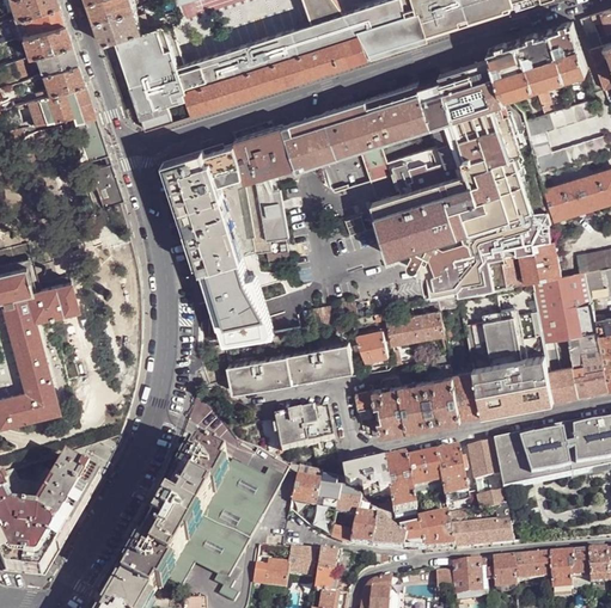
[(10,0),(14,12),(14,14),(17,20),(23,18),(59,6),(56,0),(10,0)]
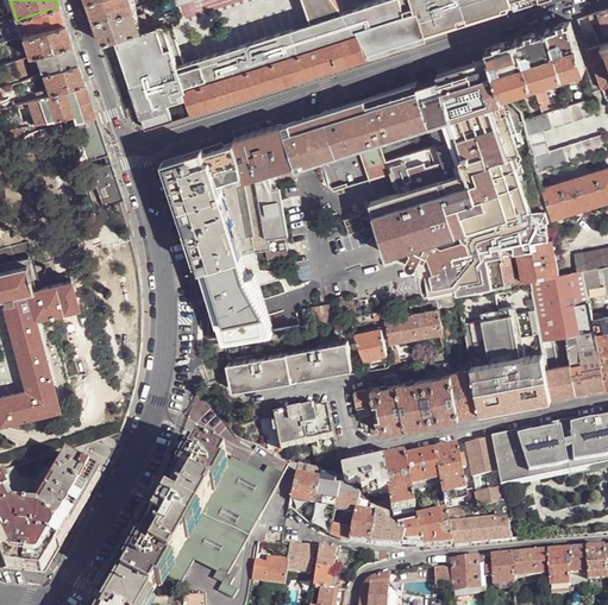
[(95,21),(95,25),(136,12),(131,0),(102,0),(89,5),(93,14),(95,21)]
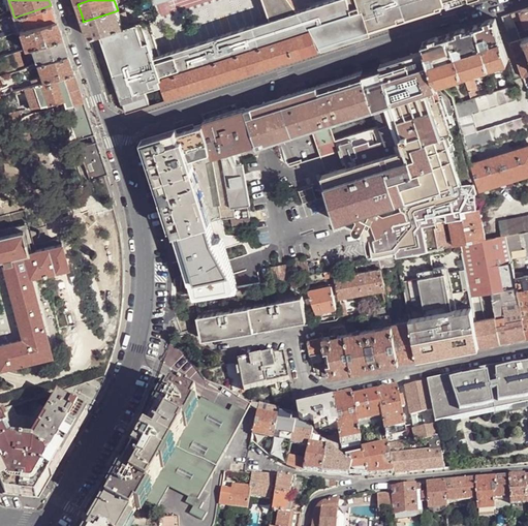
[(159,59),(149,27),(146,27),(143,26),(141,23),(161,88),(166,101),(319,52),(318,50),(322,49),(322,51),(477,0),(336,0),(270,22),(159,59)]
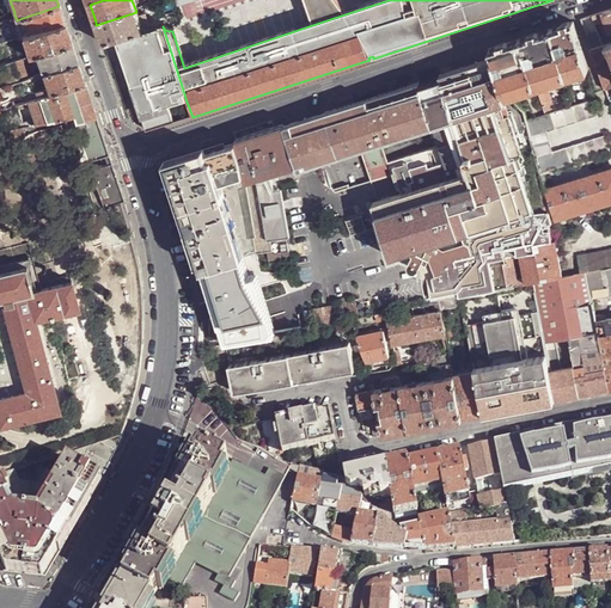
[(172,0),(176,11),(209,0),(172,0)]
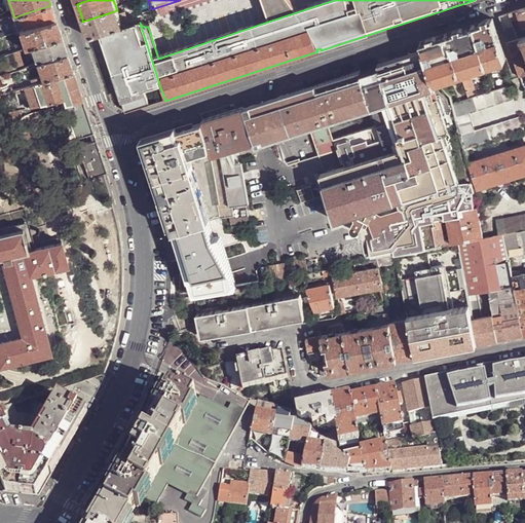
[(260,0),(268,22),(334,0),(330,0),(292,8),(285,0),(260,0)]
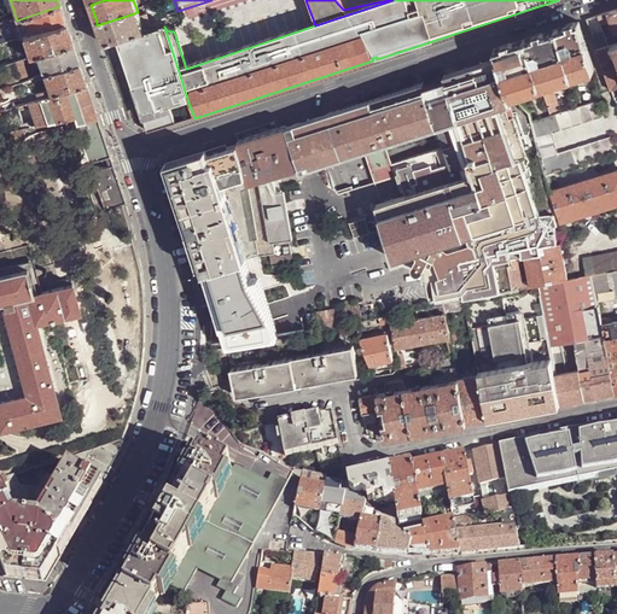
[(6,1),(0,4),(0,6),(1,10),(4,19),(11,16),(6,1)]
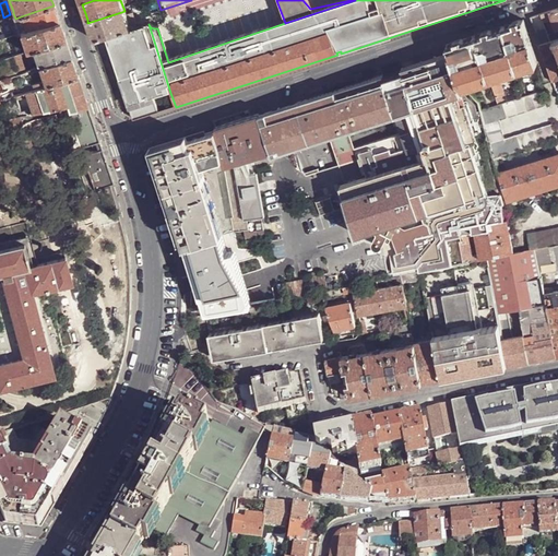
[(54,6),(21,16),(26,35),(60,23),(56,11),(54,6)]
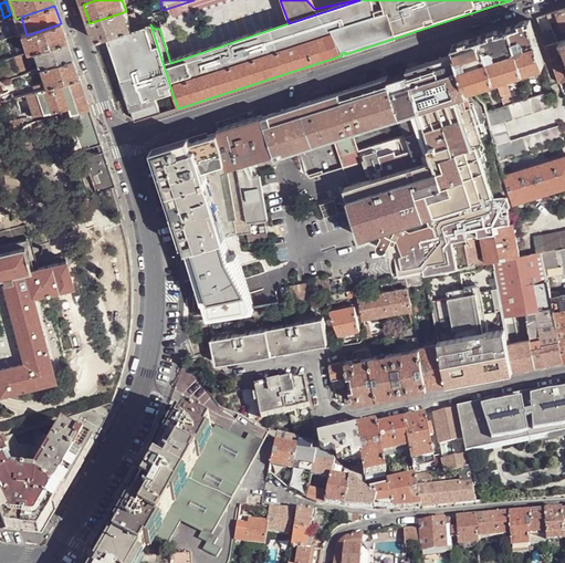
[(93,35),(95,43),(108,39),(133,31),(126,11),(89,23),(93,35)]
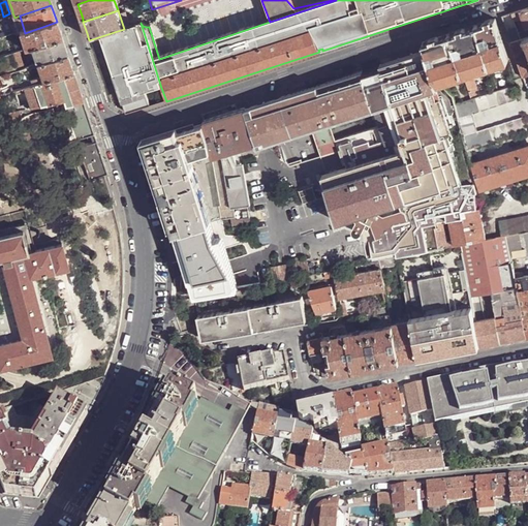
[(525,40),(527,39),(527,10),(521,13),(511,16),(514,21),(518,35),(521,42),(525,40)]
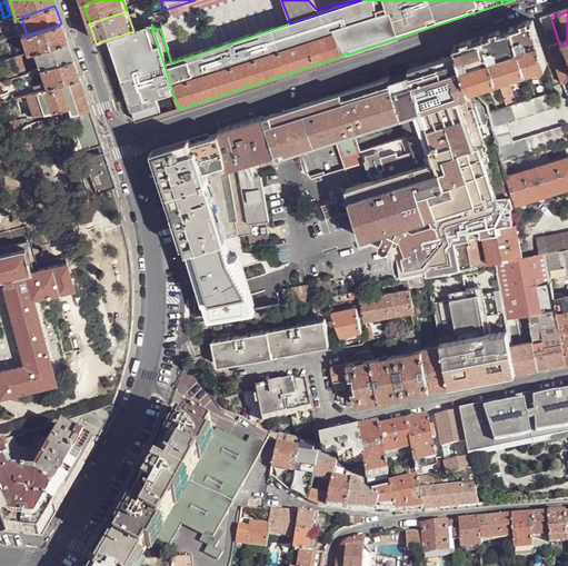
[(16,19),(13,20),(19,39),(21,38),(27,36),(21,17),(16,19)]
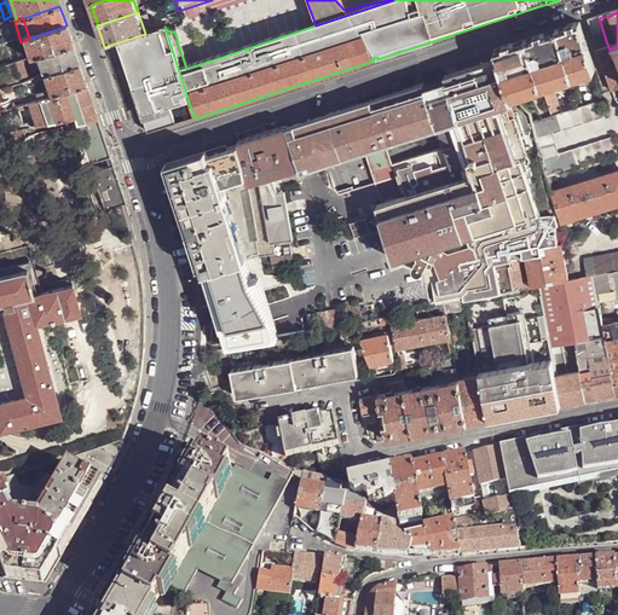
[(15,22),(0,27),(0,34),(3,42),(4,42),(5,47),(13,45),(17,44),(21,42),(15,22)]
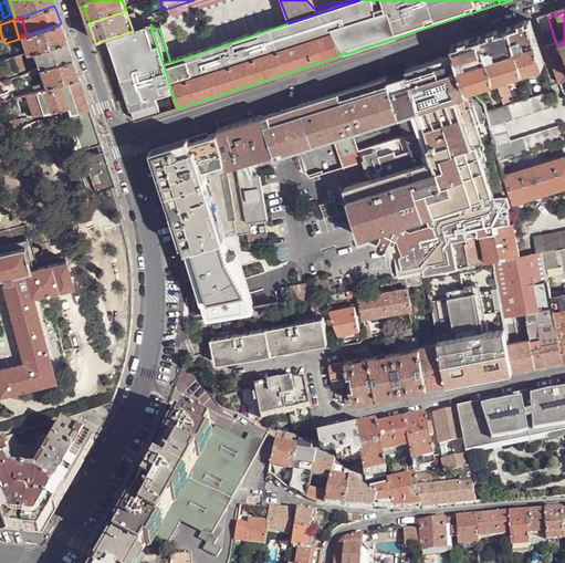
[(27,35),(21,38),(25,52),(27,55),(32,54),(33,53),(66,42),(62,30),(61,23),(27,35)]
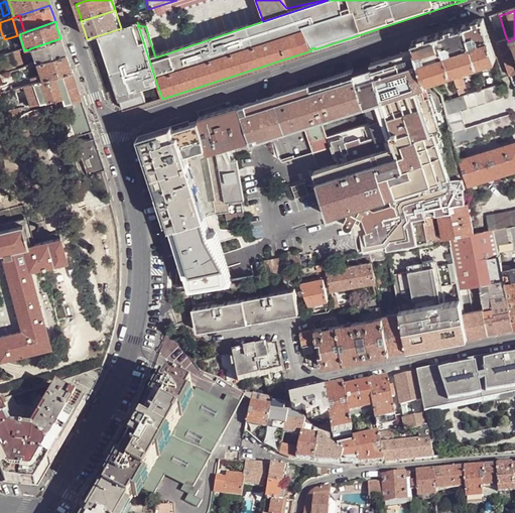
[(483,21),(464,27),(476,60),(494,55),(483,21)]
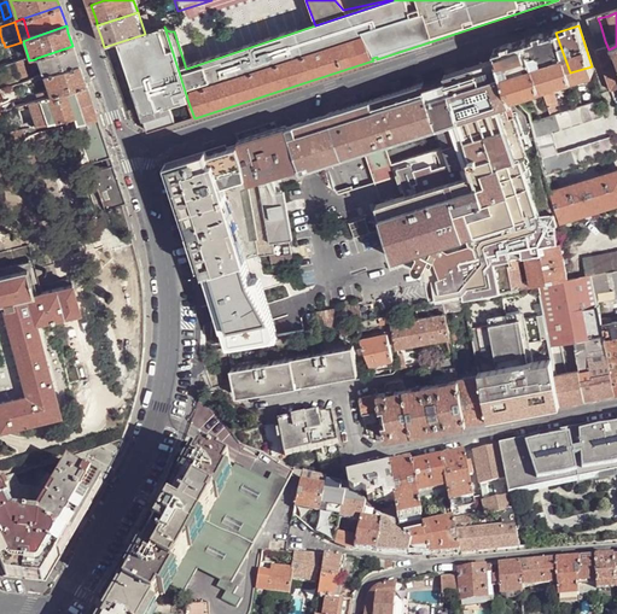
[(188,103),(164,27),(145,34),(118,42),(134,92),(149,134),(176,124),(172,109),(188,103)]
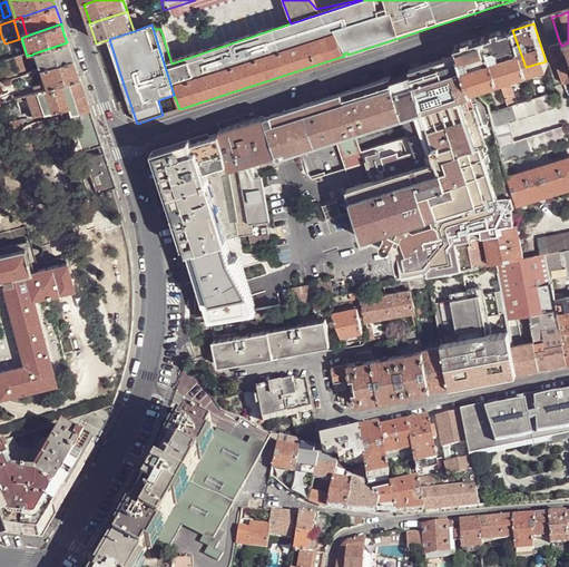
[(512,30),(484,39),(497,76),(512,71),(514,77),(527,74),(526,67),(512,30)]
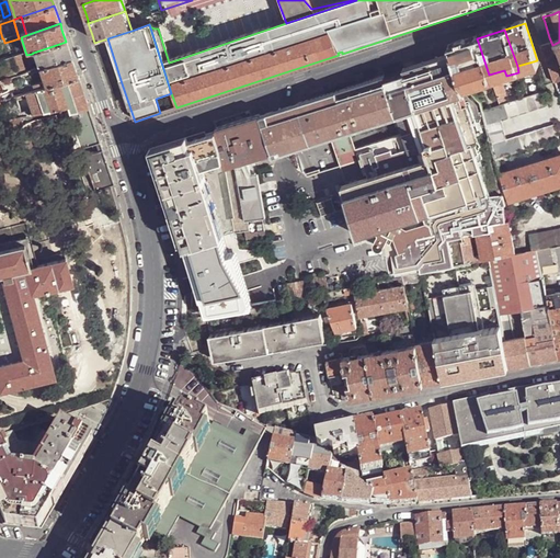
[(477,38),(448,48),(450,56),(457,76),(459,82),(460,83),(476,79),(478,84),(490,81),(489,75),(477,38)]
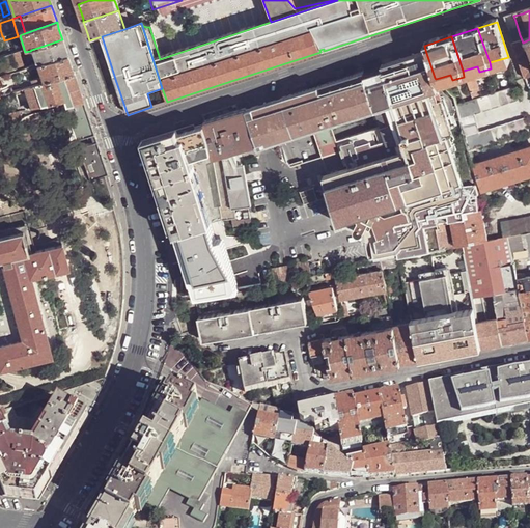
[(62,39),(31,50),(37,68),(67,57),(64,45),(62,39)]
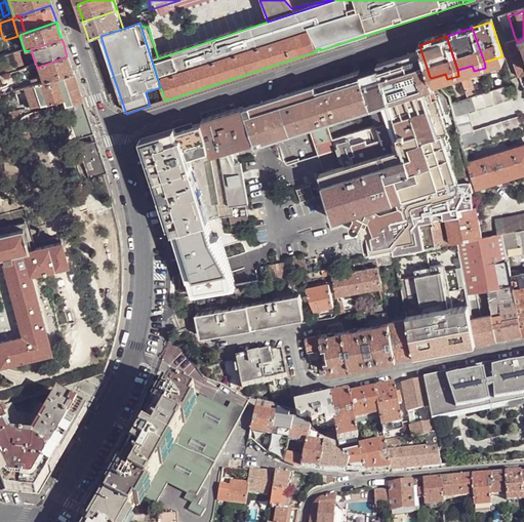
[(523,77),(523,69),(517,49),(523,47),(521,40),(517,42),(508,45),(519,79),(523,77)]
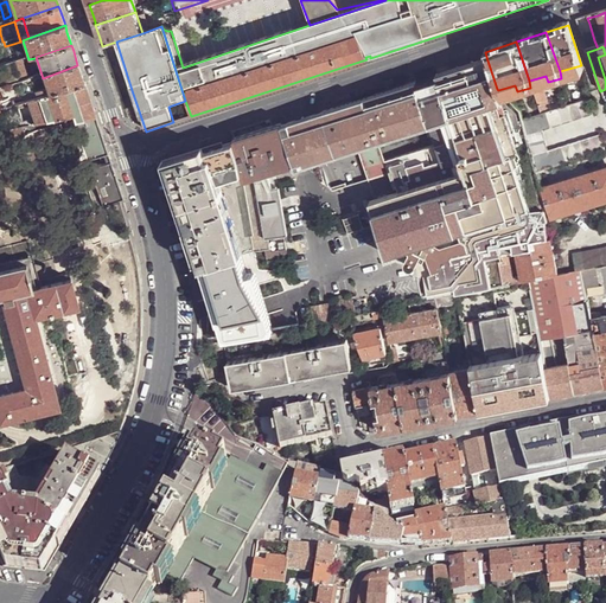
[(293,123),(280,128),(294,168),(295,171),(307,167),(429,127),(440,158),(403,170),(404,172),(397,174),(400,184),(403,183),(406,191),(394,196),(367,204),(386,262),(394,260),(393,255),(401,251),(425,244),(454,235),(457,244),(463,245),(465,256),(438,264),(434,269),(435,275),(429,277),(426,278),(429,297),(425,299),(426,303),(428,303),(434,302),(454,297),(491,290),(485,262),(499,258),(502,258),(499,250),(512,248),(515,256),(517,255),(530,252),(529,248),(547,244),(543,223),(547,223),(540,192),(535,174),(531,158),(529,148),(525,138),(522,122),(520,111),(503,96),(498,90),(497,89),(495,82),(488,61),(293,123)]
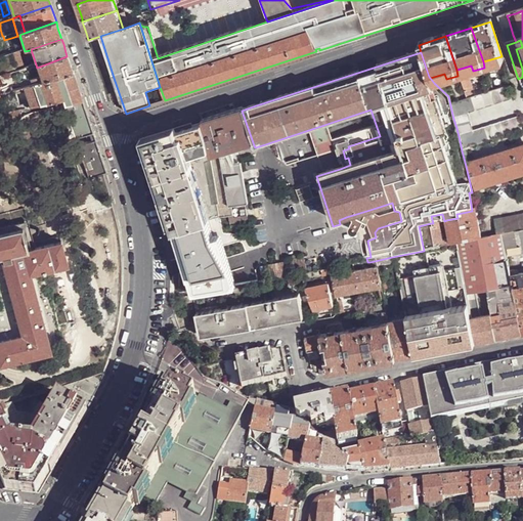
[(17,54),(10,57),(14,69),(22,66),(17,54)]
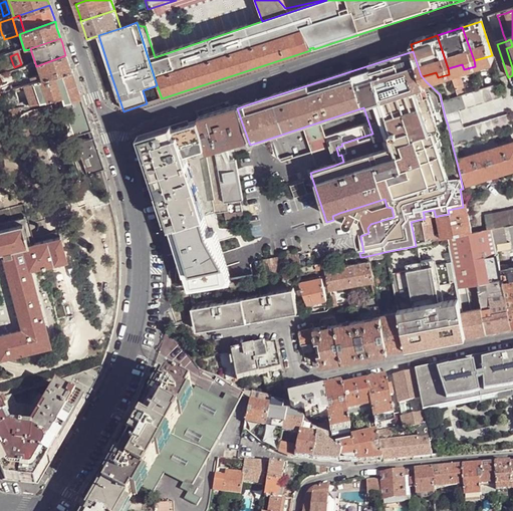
[(65,55),(36,66),(37,68),(40,77),(42,82),(71,71),(67,60),(65,55)]
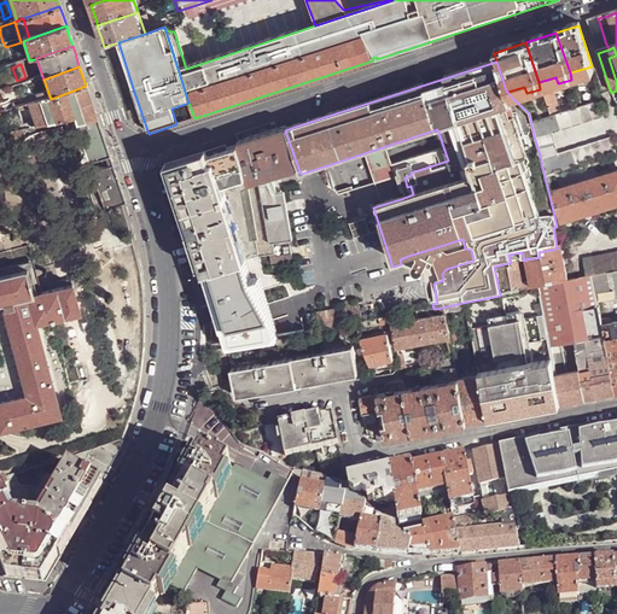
[(592,66),(570,72),(571,80),(593,74),(592,66)]
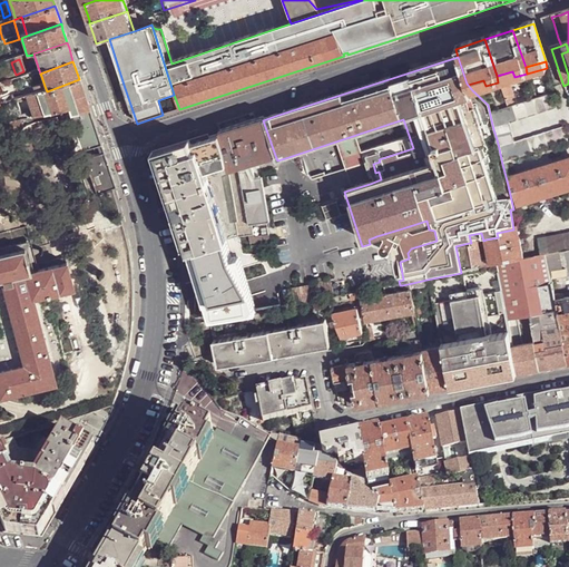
[(512,71),(497,76),(498,82),(514,77),(512,71)]
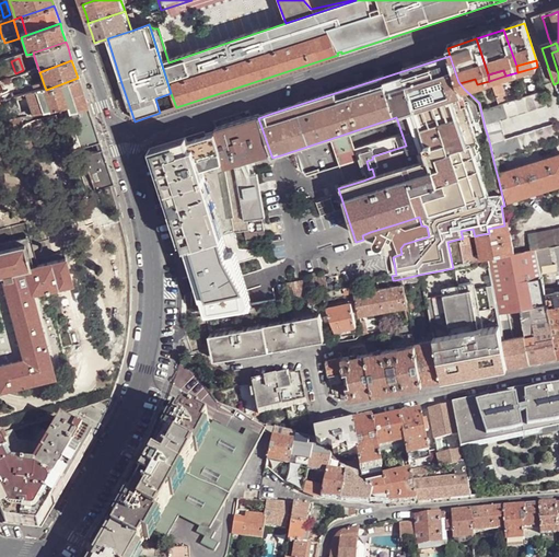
[(34,94),(26,96),(27,101),(32,117),(33,118),(67,108),(69,114),(88,108),(84,100),(80,84),(78,78),(46,90),(34,94)]
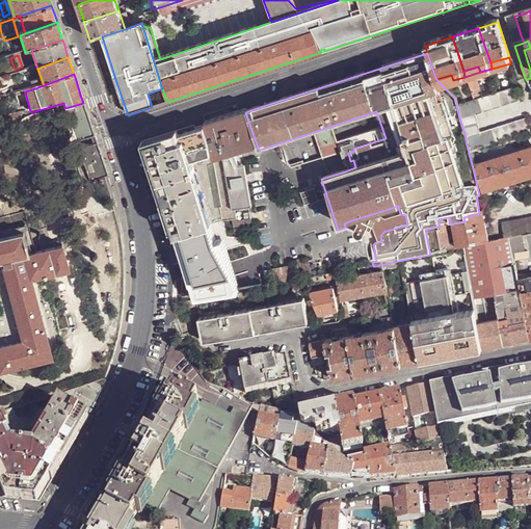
[(451,75),(436,79),(441,84),(453,80),(451,75)]
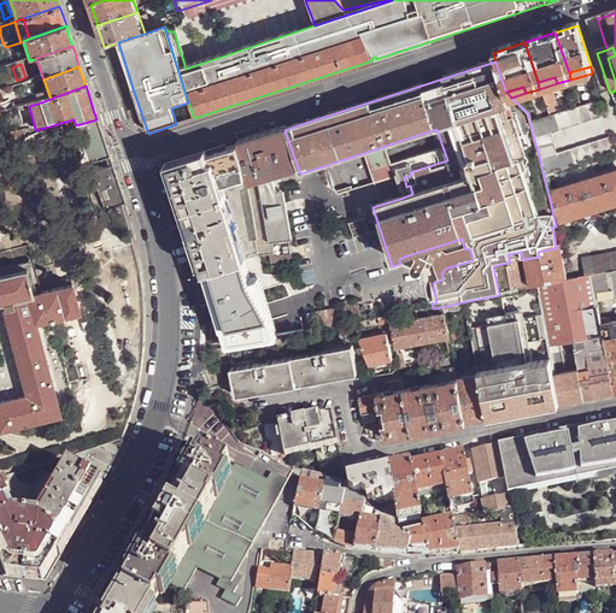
[(48,93),(35,98),(36,99),(37,104),(51,99),(48,93)]
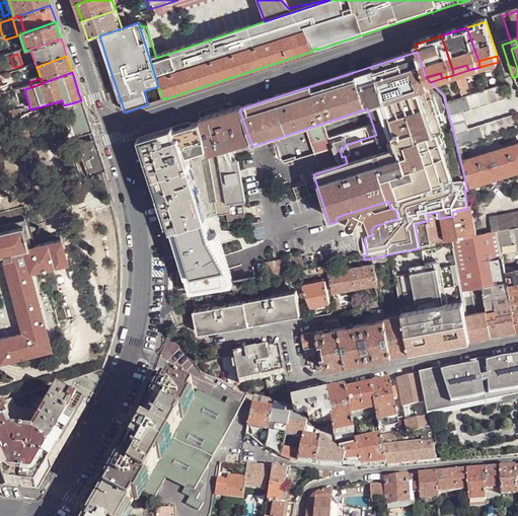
[(502,87),(494,89),(498,103),(507,100),(503,87),(502,87)]
